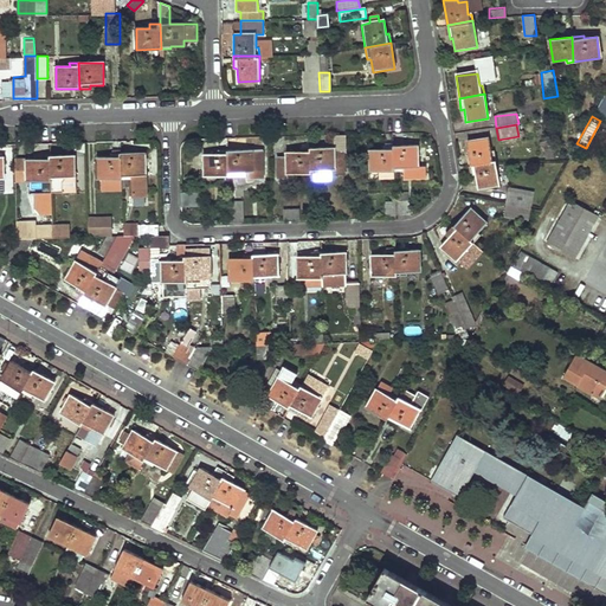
[(466,143),(470,166),(495,162),(494,153),(490,153),(488,140),(466,143)]
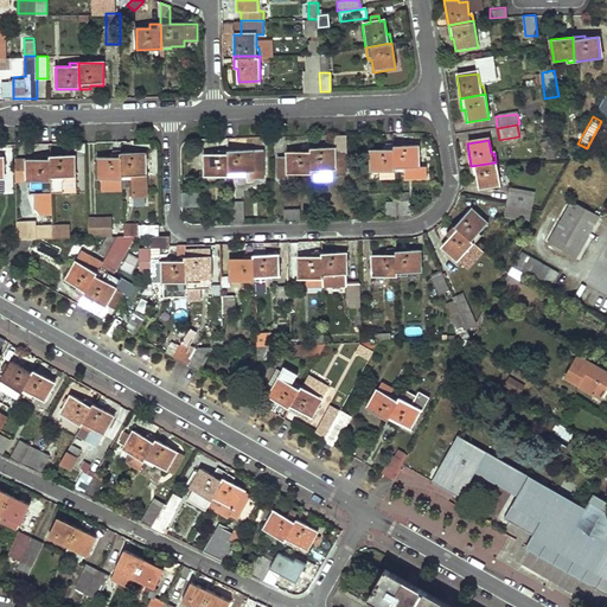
[(553,160),(550,142),(542,144),(544,161),(553,160)]
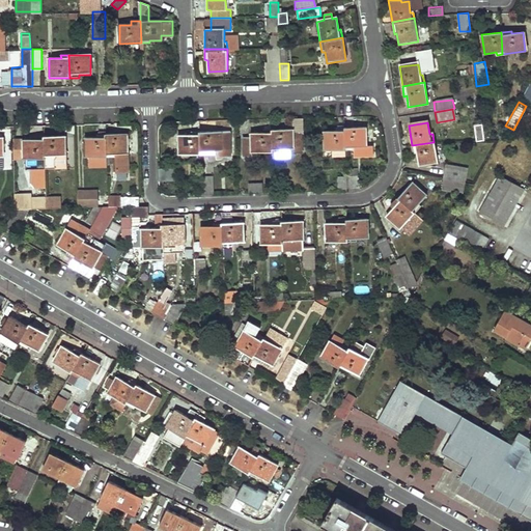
[(343,150),(342,128),(336,128),(336,131),(325,132),(325,150),(343,150)]
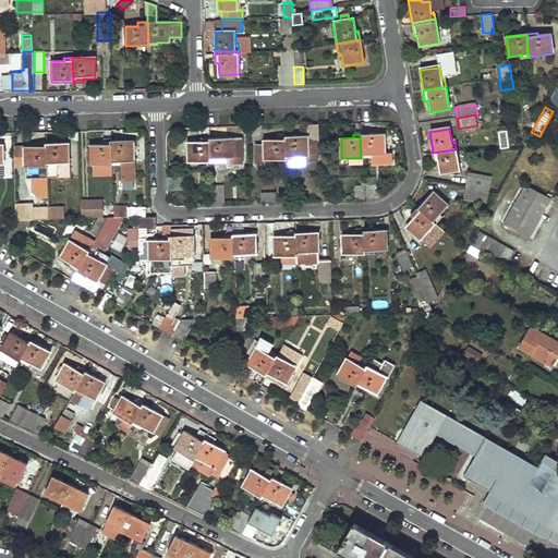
[(384,134),(360,134),(361,158),(373,158),(373,162),(391,162),(391,154),(384,155),(384,134)]
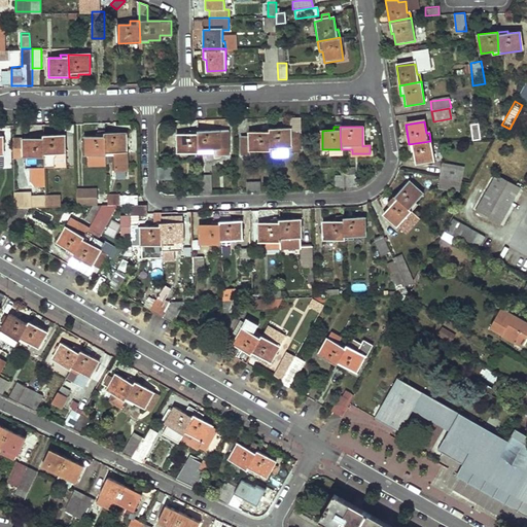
[(249,151),(269,151),(268,129),(260,129),(260,132),(249,133),(249,138),(241,138),(241,157),(249,157),(249,151)]
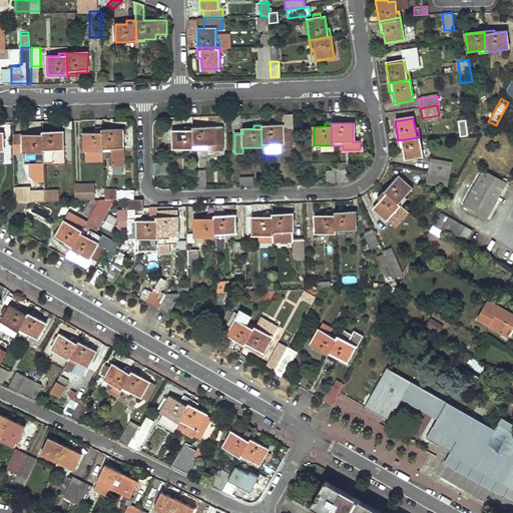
[(262,147),(262,151),(283,150),(283,148),(291,147),(290,128),(283,128),(283,125),(261,125),(262,147)]
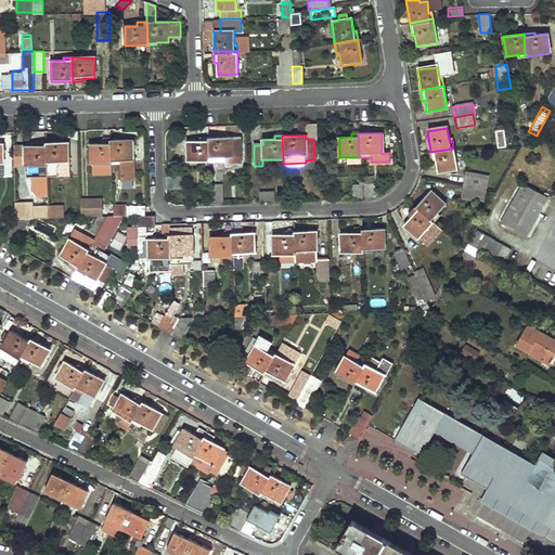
[(188,163),(209,162),(208,138),(198,138),(198,141),(186,141),(188,163)]
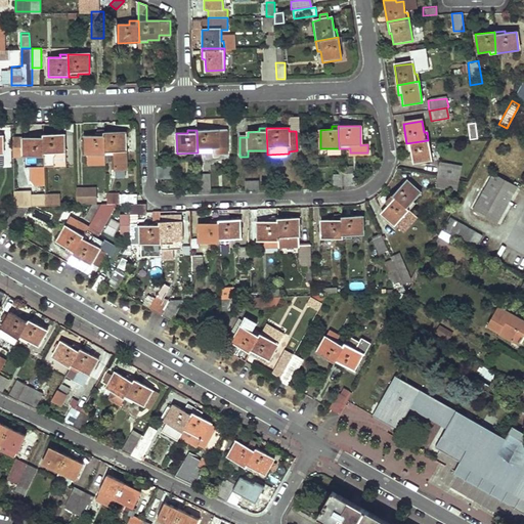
[(197,130),(198,153),(207,153),(207,149),(215,149),(215,156),(226,156),(226,130),(197,130)]
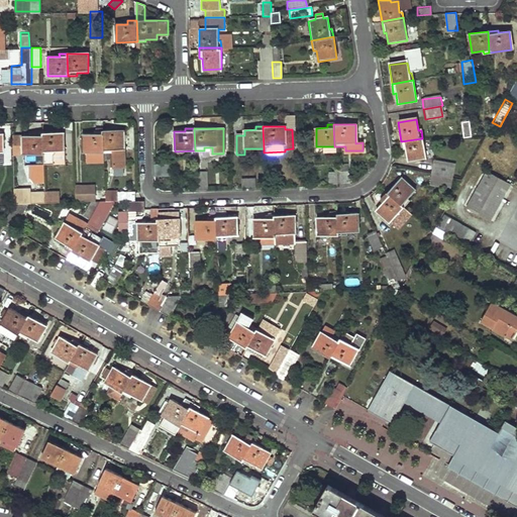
[(113,152),(114,169),(126,168),(124,130),(104,131),(105,153),(113,152)]
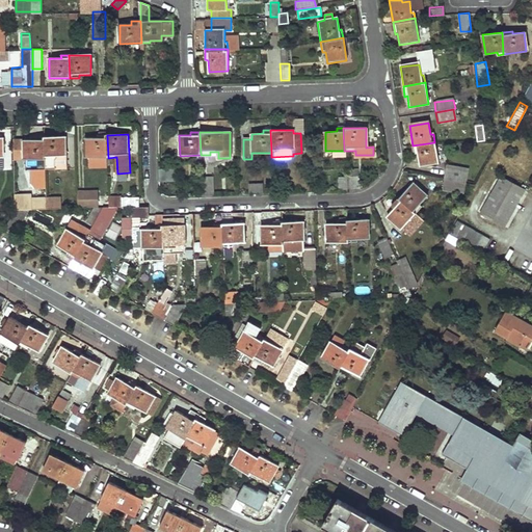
[(108,158),(107,135),(97,135),(97,138),(85,138),(85,158),(108,158)]
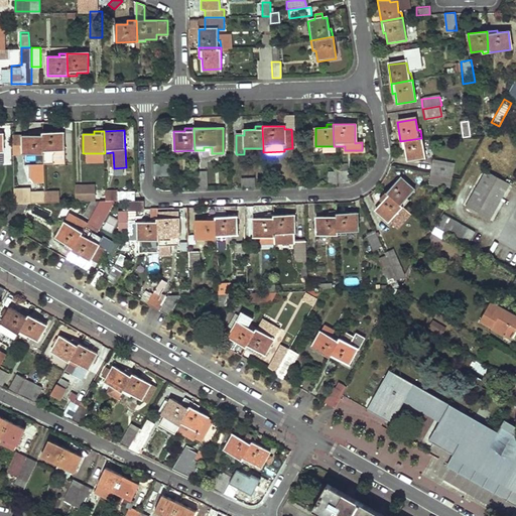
[(44,153),(43,132),(35,133),(35,135),(13,136),(13,154),(44,153)]
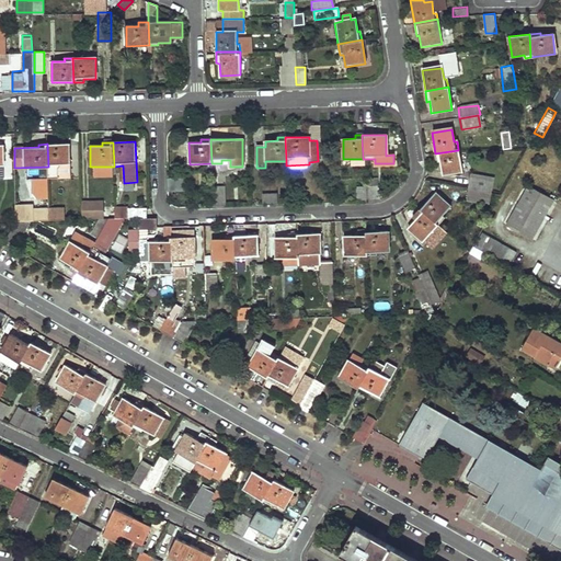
[(69,144),(47,144),(48,167),(48,178),(58,178),(58,169),(63,164),(70,163),(69,144)]
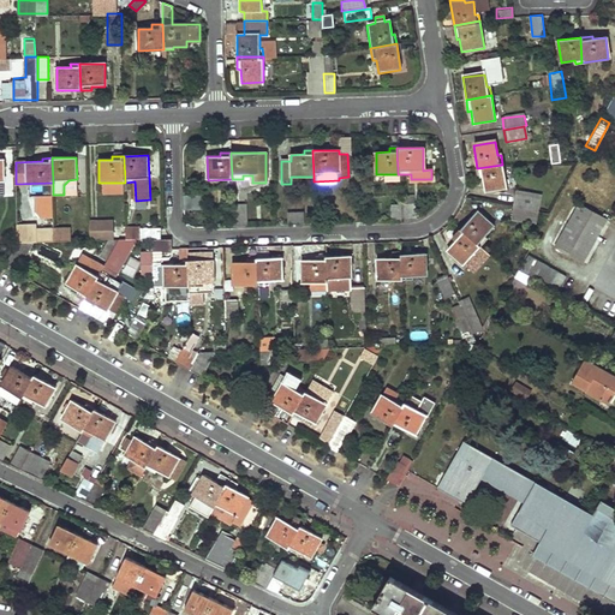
[(502,165),(477,168),(479,179),(483,179),(484,192),(506,189),(502,165)]
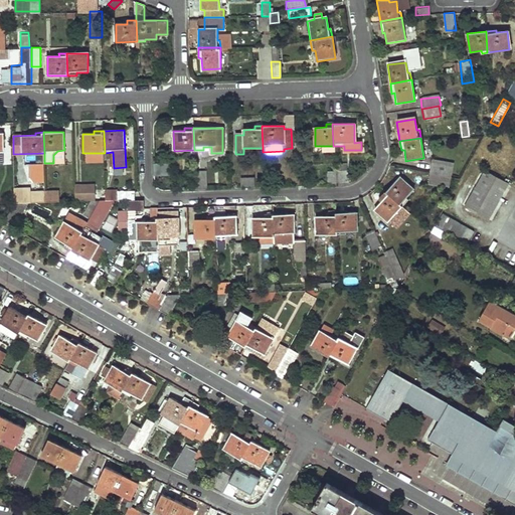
[(431,160),(426,174),(428,175),(446,178),(448,179),(452,165),(431,160)]
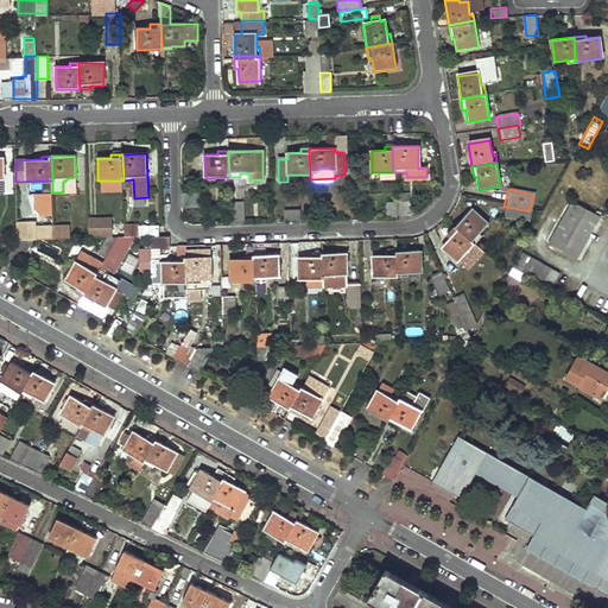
[(36,191),(35,214),(50,215),(51,191),(36,191)]
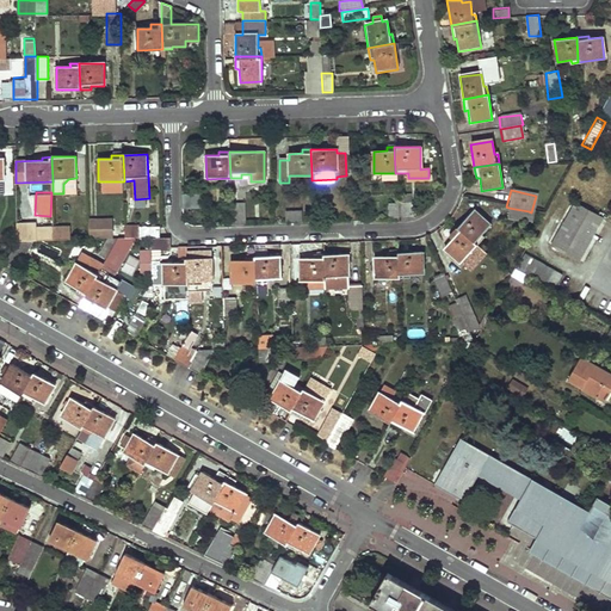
[(202,196),(183,196),(183,209),(202,209),(202,196)]
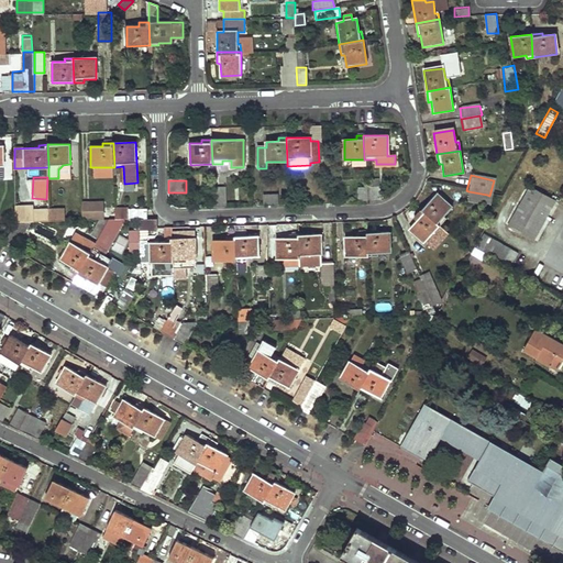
[(377,186),(364,186),(365,188),(365,202),(377,201),(377,186)]
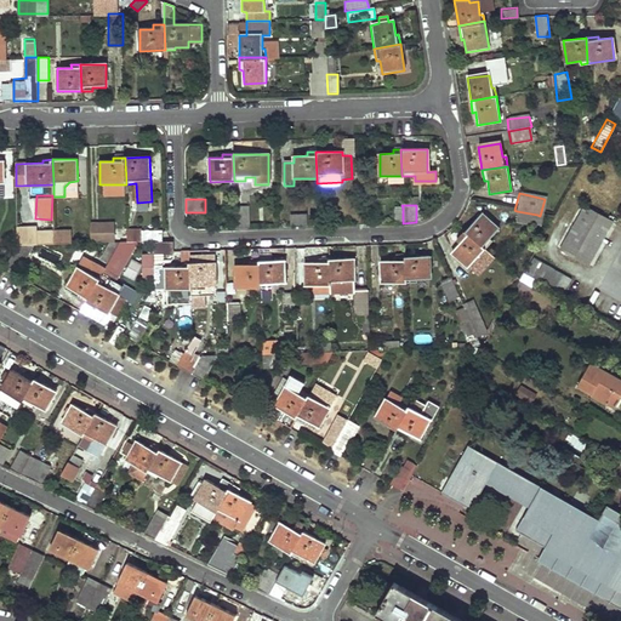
[(588,263),(613,221),(584,205),(560,248),(588,263)]
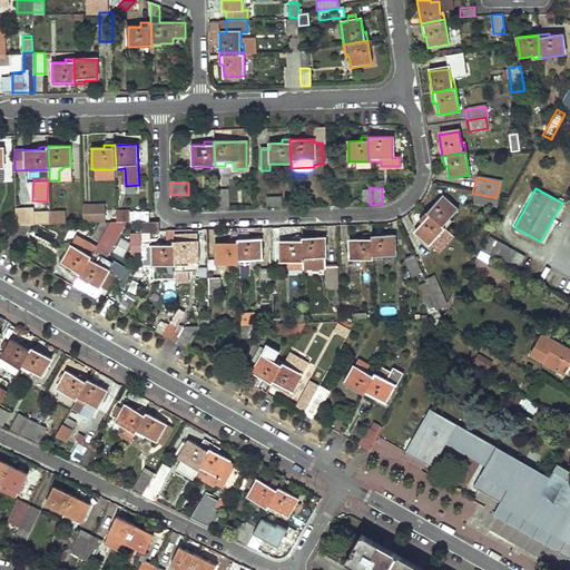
[(215,190),(215,208),(227,208),(227,190),(215,190)]
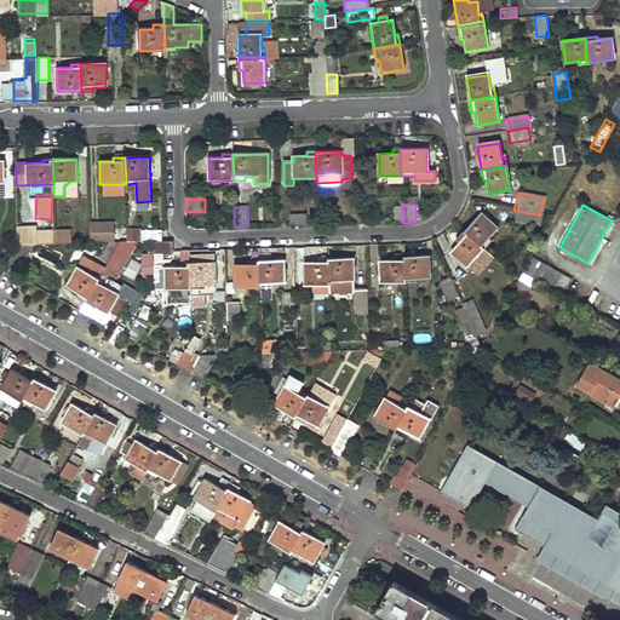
[(402,223),(402,207),(391,207),(391,223),(402,223)]
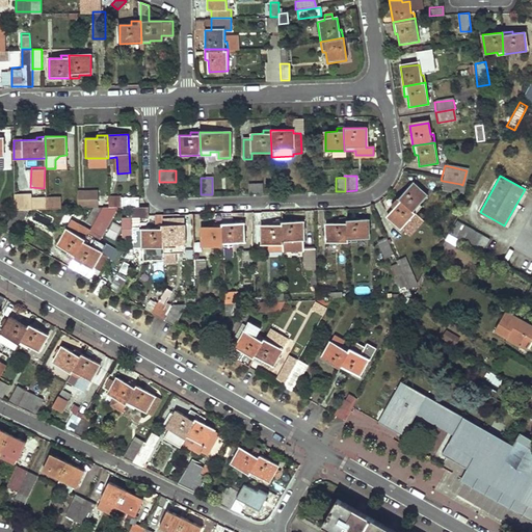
[(460,184),(443,181),(441,190),(457,194),(460,184)]
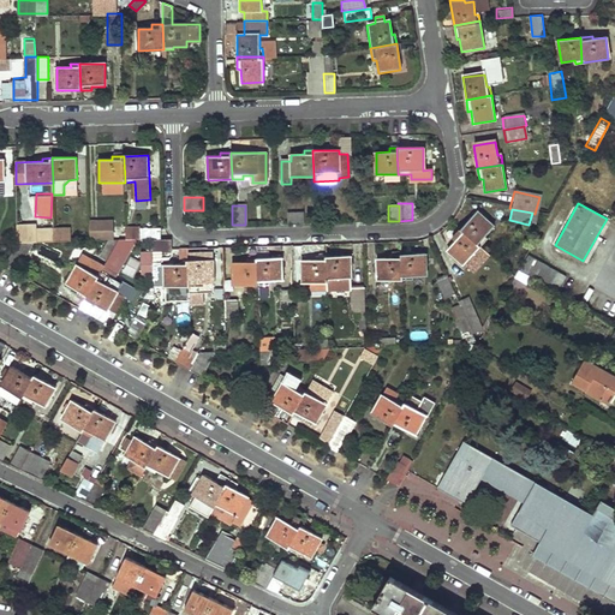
[(300,212),(285,212),(285,221),(300,221),(300,212)]
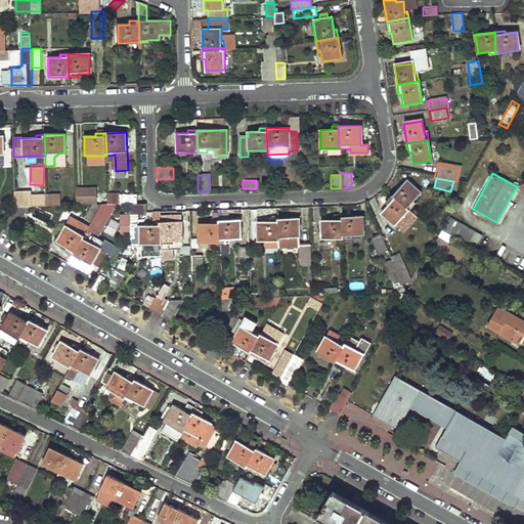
[(412,203),(420,194),(405,182),(391,198),(407,212),(415,205),(412,203)]
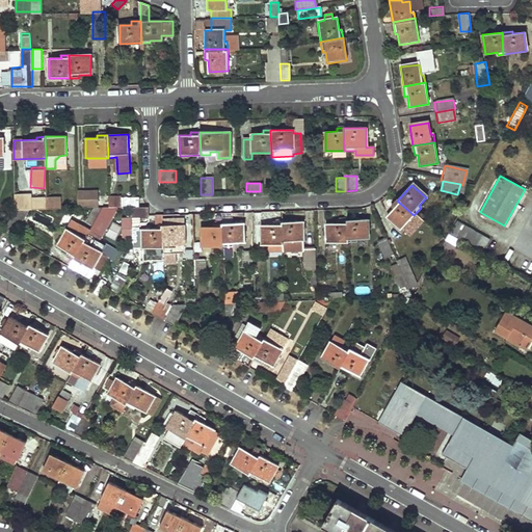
[(78,208),(100,208),(100,191),(77,191),(78,208)]
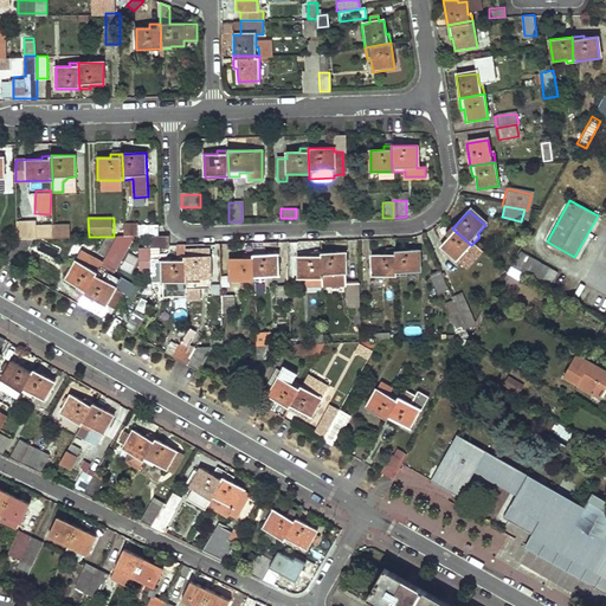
[(17,223),(17,238),(32,238),(52,238),(52,226),(36,226),(36,223),(17,223)]
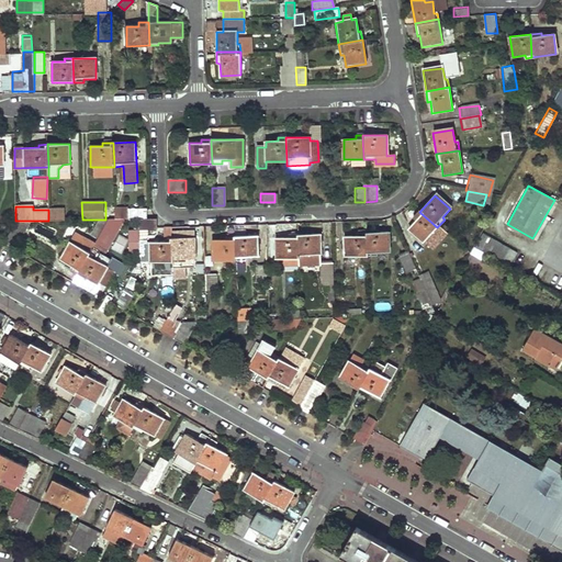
[(139,218),(145,217),(145,210),(116,210),(116,218),(139,218)]
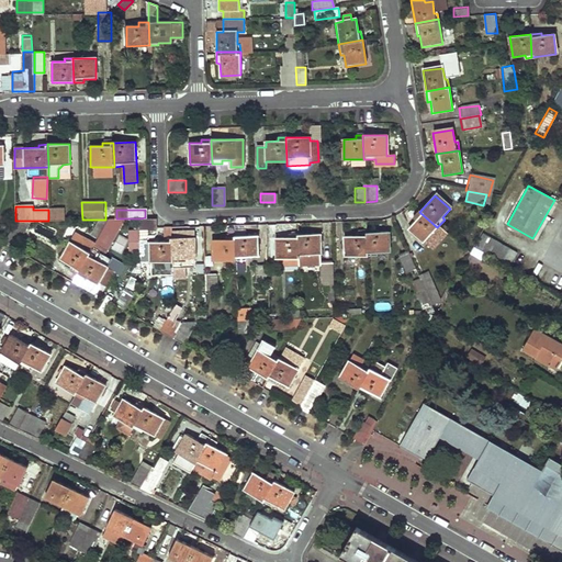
[(437,227),(419,212),(414,217),(416,220),(408,228),(423,243),(437,227)]
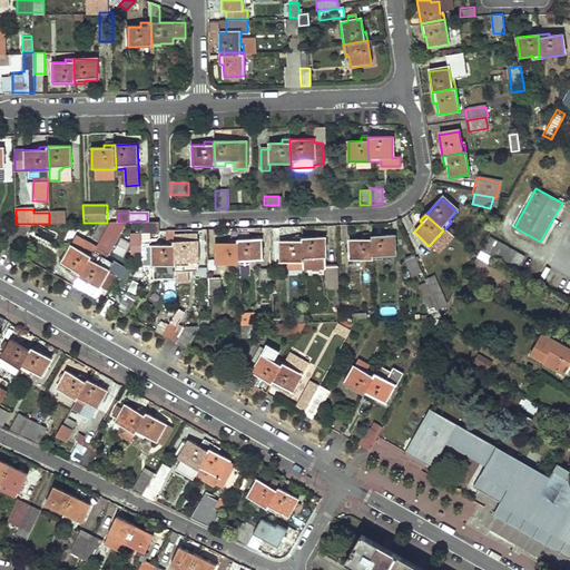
[(141,231),(157,231),(157,220),(147,220),(141,222),(141,231)]
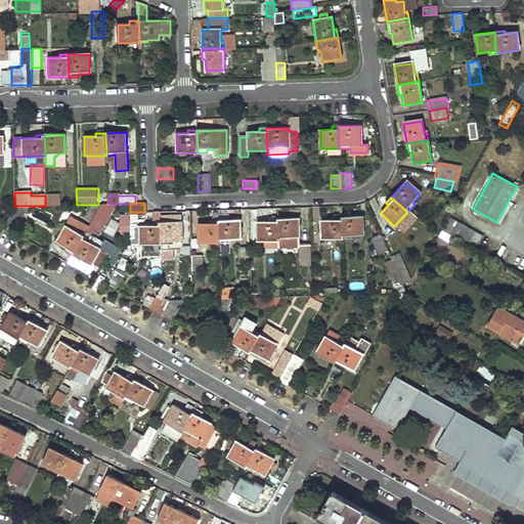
[(2,227),(11,232),(28,206),(14,206),(2,227)]
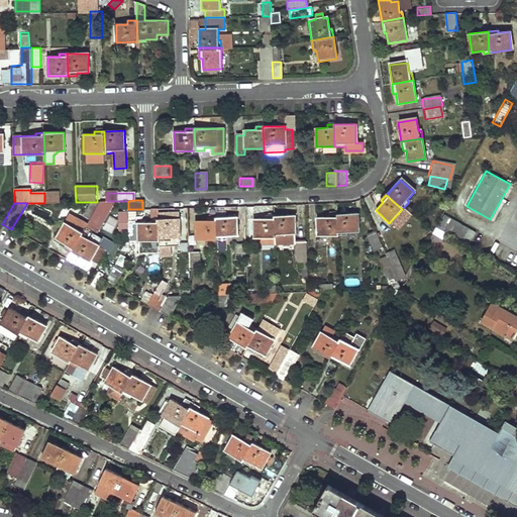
[(87,224),(85,227),(90,230),(104,205),(99,203),(97,207),(90,218),(87,224)]
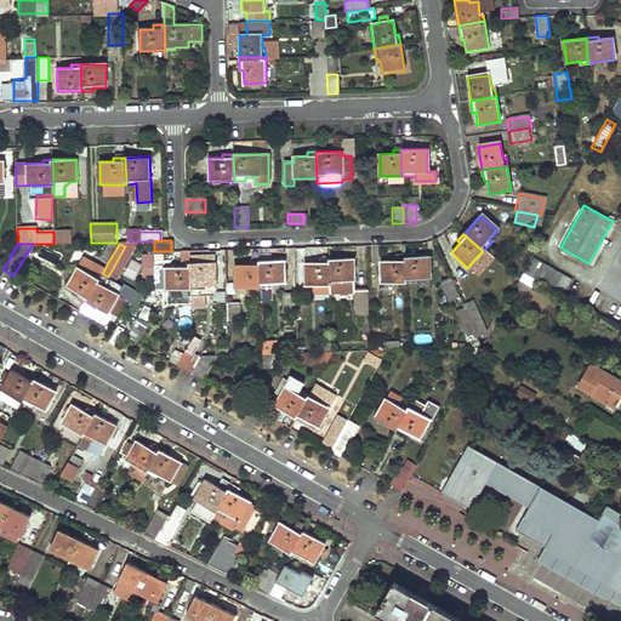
[(102,260),(108,262),(117,249),(110,245),(102,260)]
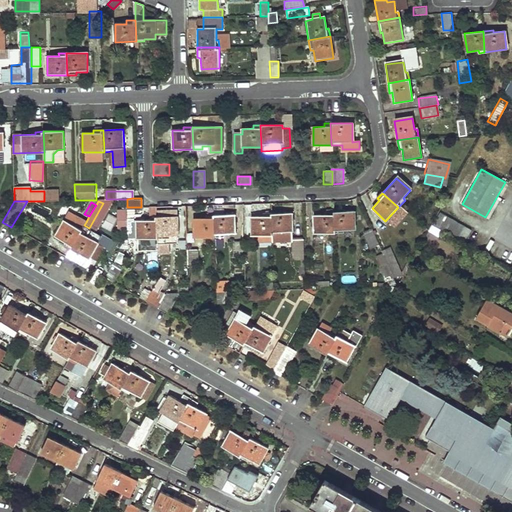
[(471,226),(439,208),(431,222),(463,240),(471,226)]
